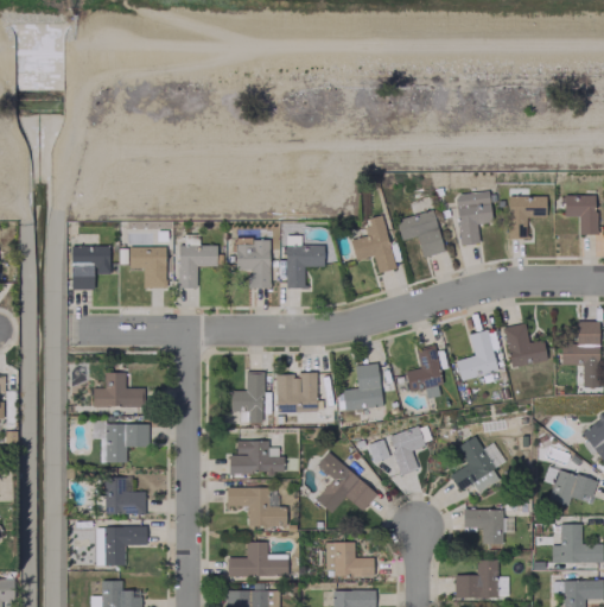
[(493,222),(490,191),(456,195),(462,246),(479,244),(478,223),(493,222)]
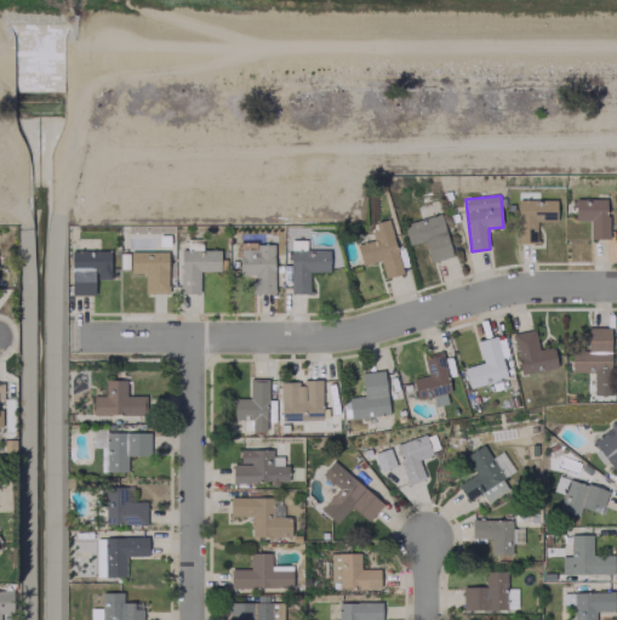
[(576,200),(576,221),(592,221),(592,240),(611,239),(610,199),(576,200)]
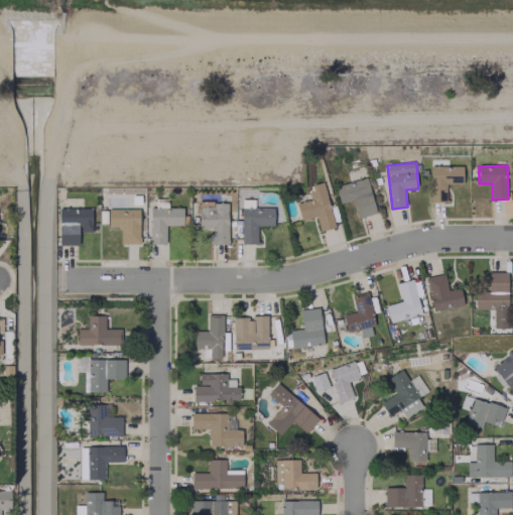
[(465,166),(432,166),(432,203),(449,203),(449,184),(465,184),(465,166)]
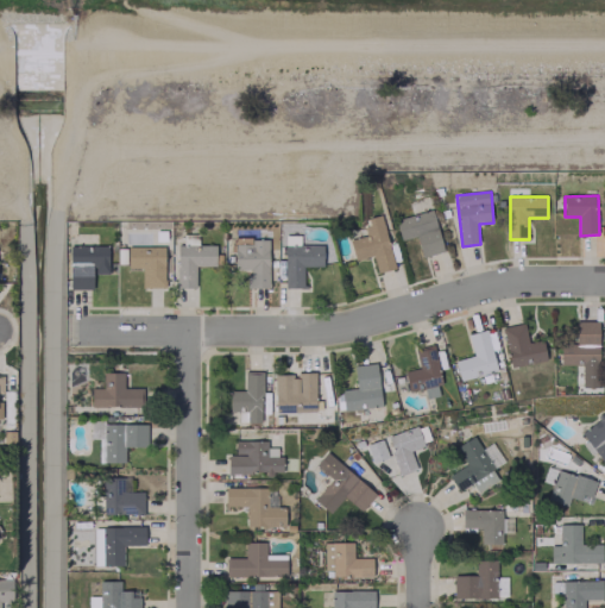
[(397,221),(403,242),(418,237),(424,258),(446,252),(434,211),(397,221)]
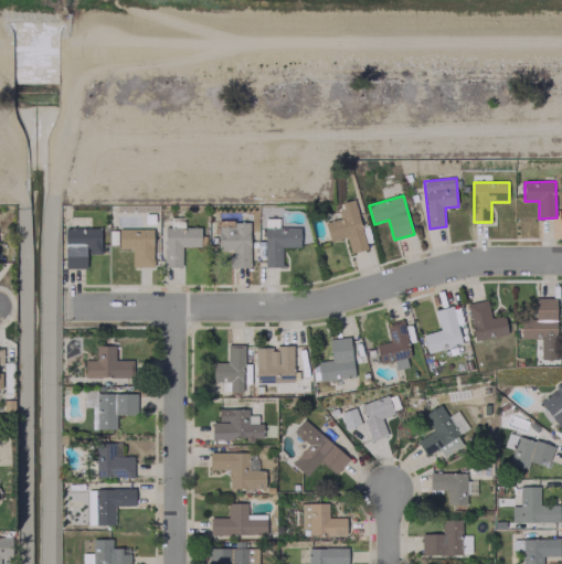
[(360,213),(364,213),(361,200),(338,205),(341,220),(327,223),(331,242),(349,238),(352,254),(368,251),(360,213)]
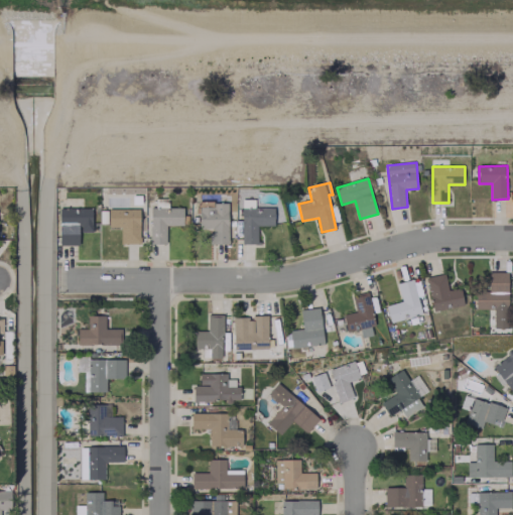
[(231,246),(230,205),(201,206),(202,229),(213,229),(214,247),(231,246)]
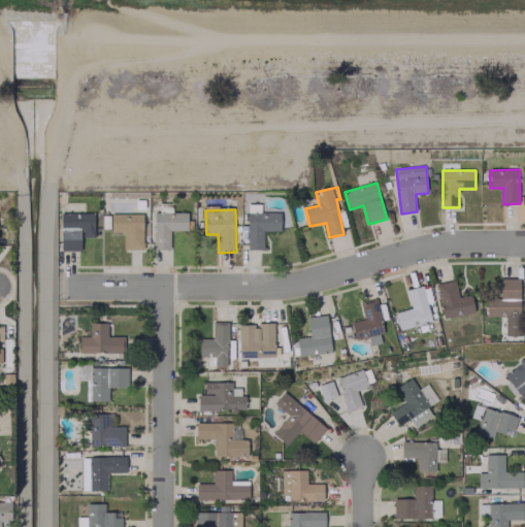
[(189,231),(189,212),(156,213),(156,251),(172,251),(171,231),(189,231)]
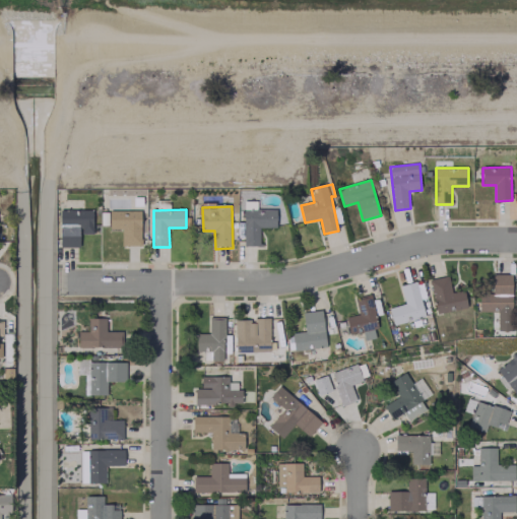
[(245,210),(246,248),(265,248),(265,228),(278,228),(277,209),(245,210)]
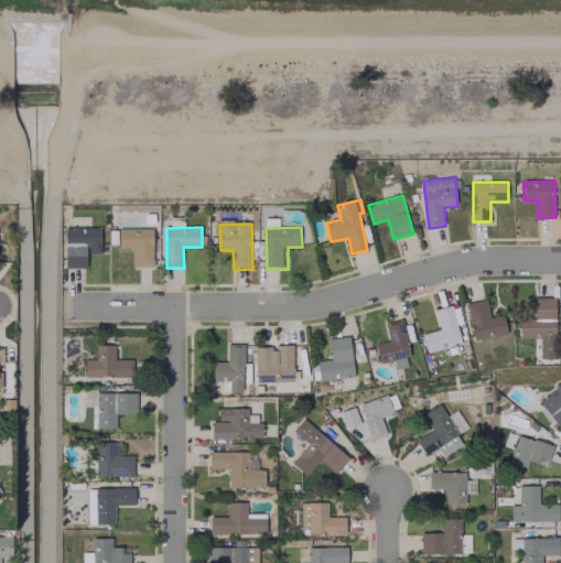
[(88,268),(88,255),(103,255),(103,228),(66,228),(66,269),(88,268)]
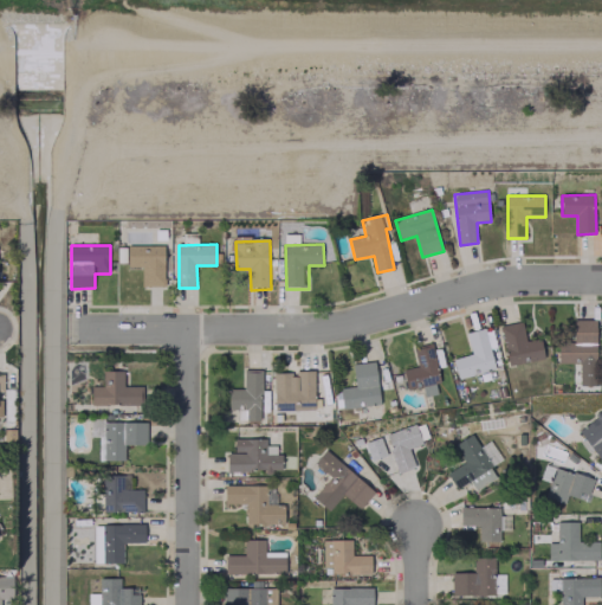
[(166,245),(129,246),(129,268),(143,266),(143,287),(167,287),(166,245)]
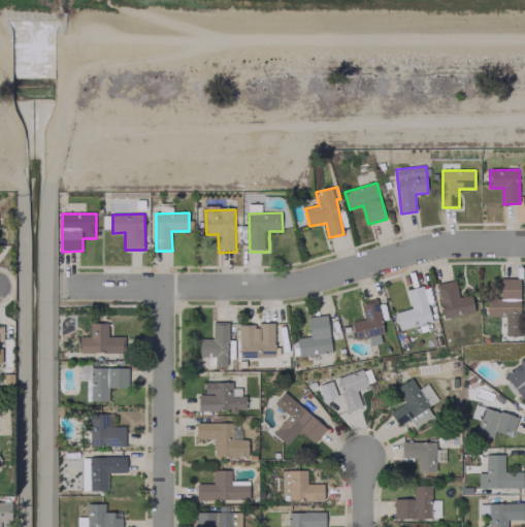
[(521,278),(500,278),(500,298),(488,298),(488,317),(506,317),(506,336),(522,336),(521,278)]
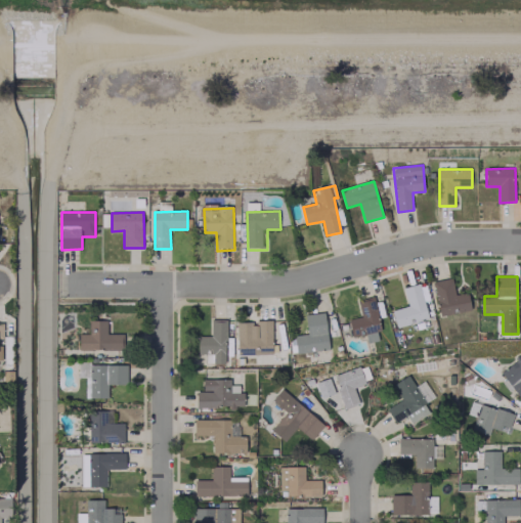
[(472,310),(469,293),(457,296),(453,278),(434,282),(441,316),(472,310)]
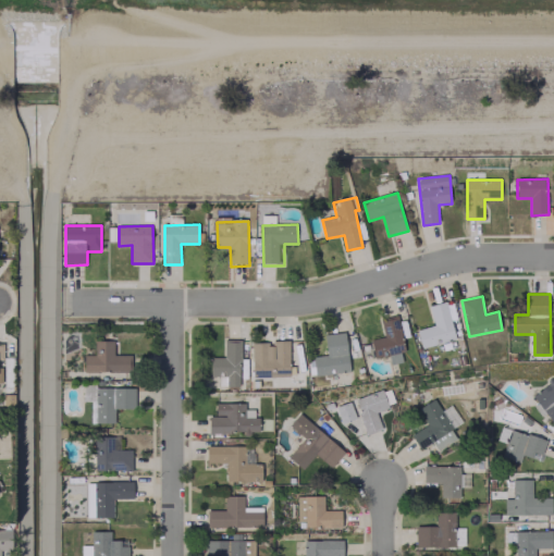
[(435,325),(418,331),(423,348),(457,340),(447,301),(430,307),(435,325)]
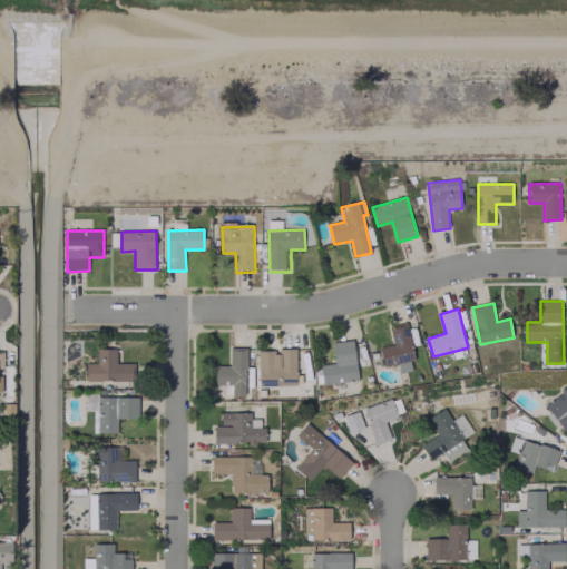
[(384,366),(399,364),(401,373),(412,371),(411,362),(416,361),(409,324),(391,327),(394,345),(381,347),(384,366)]
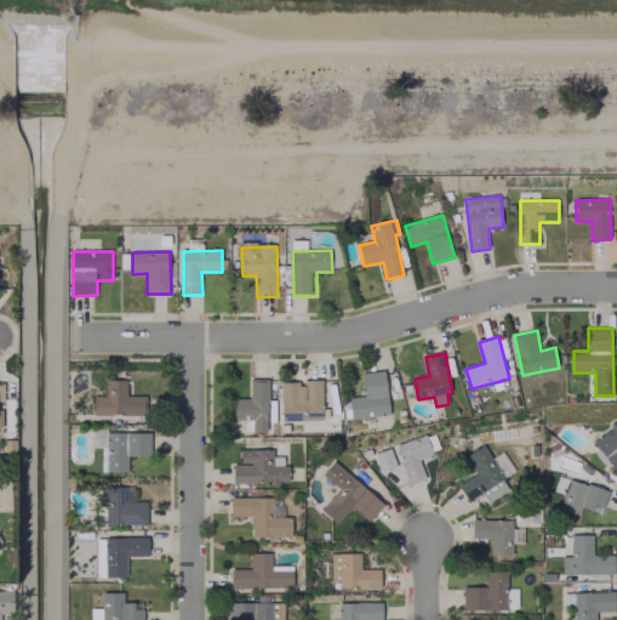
[(386,371),(363,374),(365,397),(350,398),(352,419),(390,415),(386,371)]
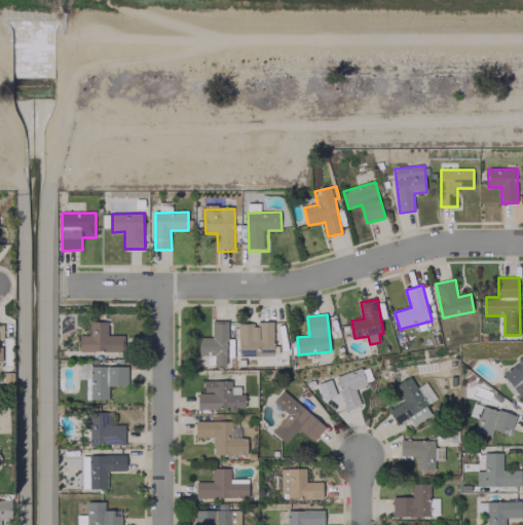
[(124,351),(124,336),(109,336),(109,322),(90,322),(90,336),(80,336),(81,352),(124,351)]
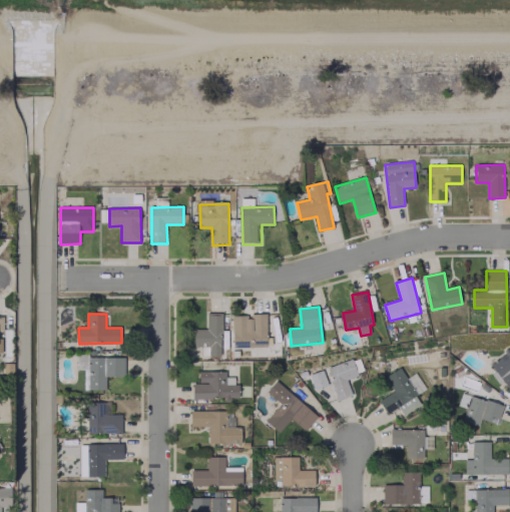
[(222,314),(207,314),(208,330),(194,330),(195,348),(209,348),(209,357),(223,356),(222,314)]
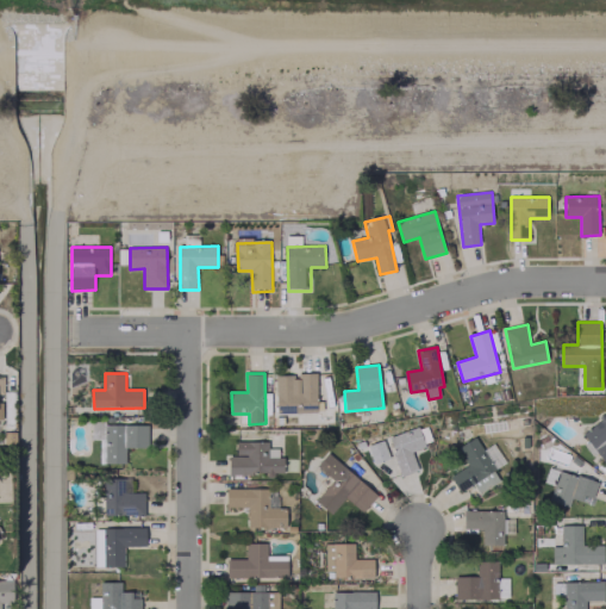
[(277,414),(318,414),(317,376),(277,377),(277,414)]
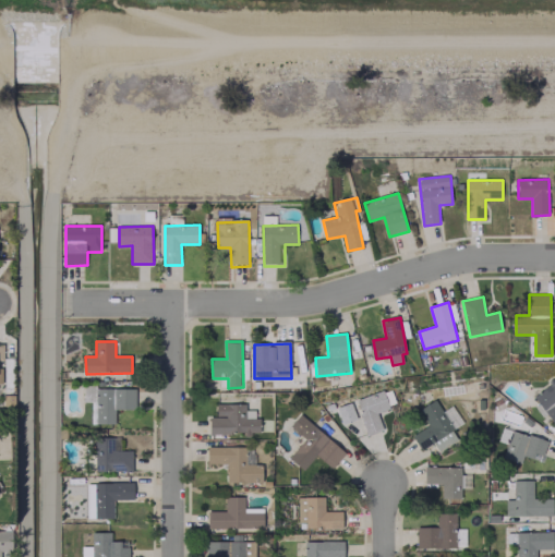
[(554,383),(535,395),(554,424),(554,383)]
